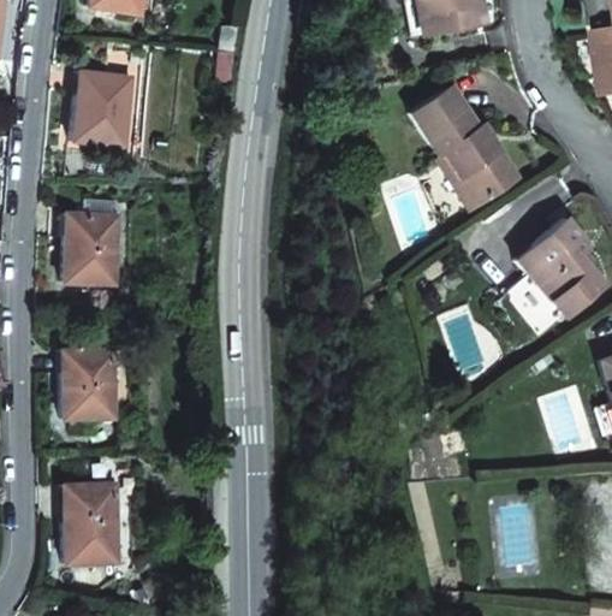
[(148,15),(149,0),(96,0),(96,7),(148,15)]
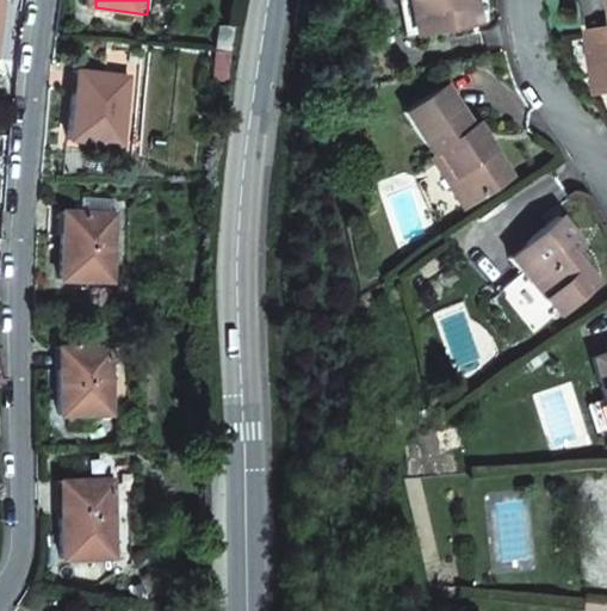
[(417,0),(401,0),(409,37),(425,34),(417,0)]
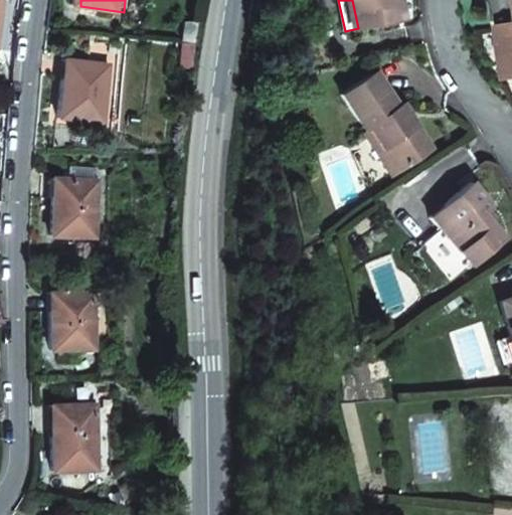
[(352,0),(358,28),(408,18),(404,0),(352,0)]
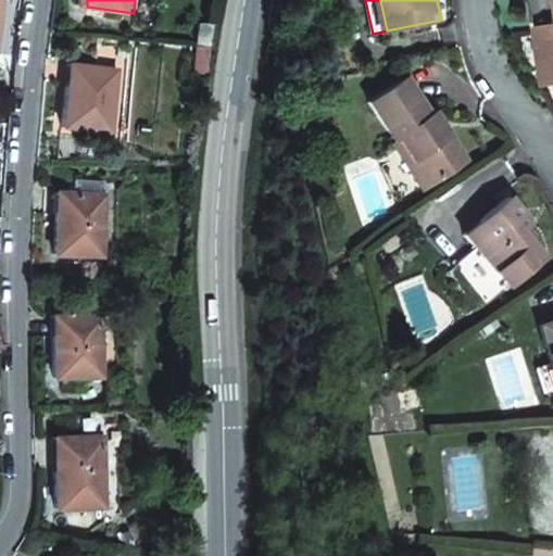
[(197,45),(213,46),(216,28),(200,26),(197,45)]
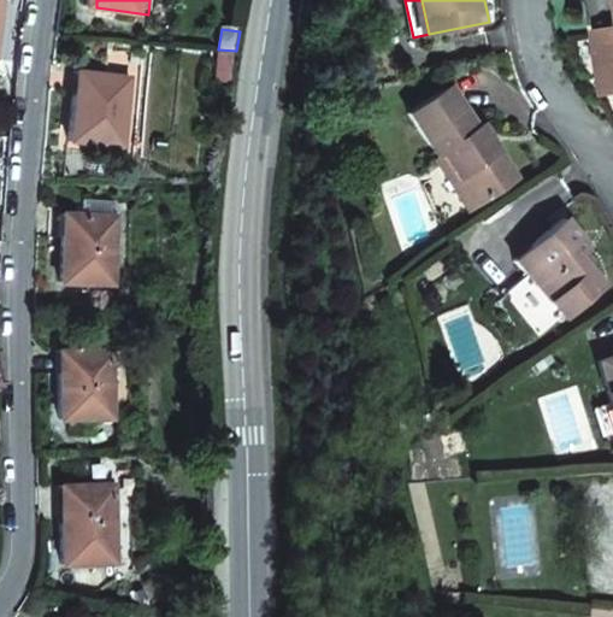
[(612,30),(597,33),(603,71),(612,82),(612,30)]
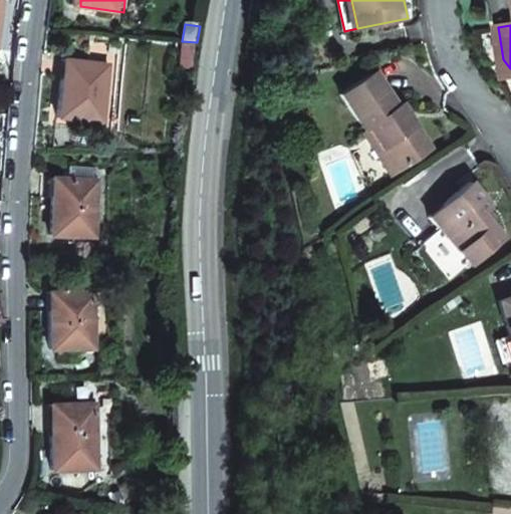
[(179,67),(193,69),(197,42),(182,41),(179,67)]
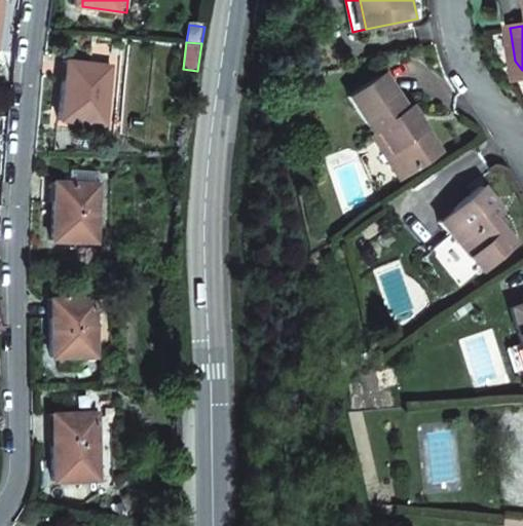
[(65,120),(110,126),(118,69),(74,63),(65,120)]
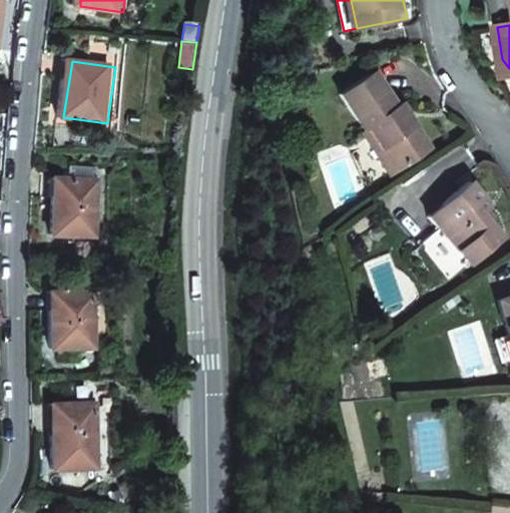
[(341,93),(364,127),(368,124),(397,166),(430,143),(403,102),(398,105),(375,71),(341,93)]
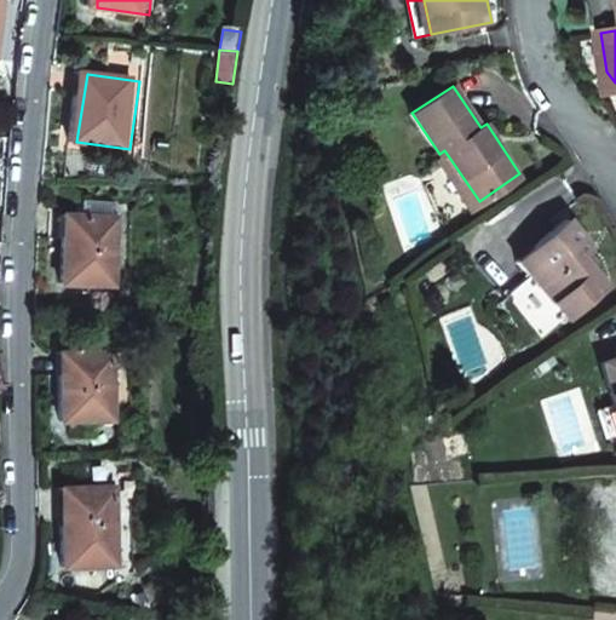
[(444,150),(439,154),(436,156),(470,208),(479,201),(444,150)]
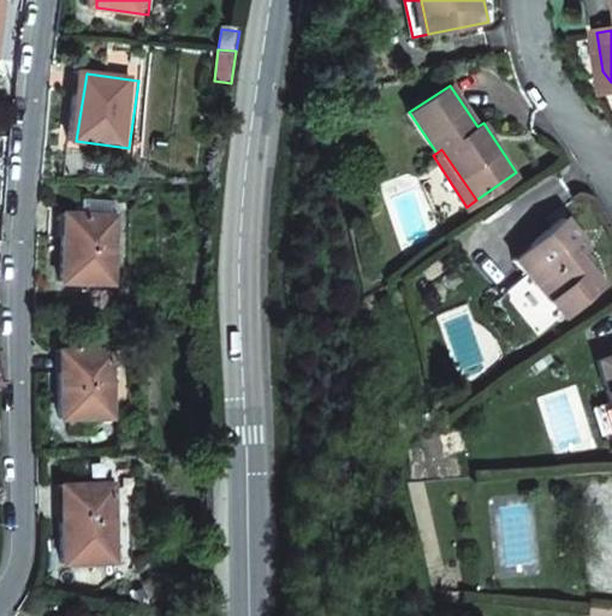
[(71,218),(67,284),(120,286),(122,249),(125,203),(89,201),(89,218),(71,218)]
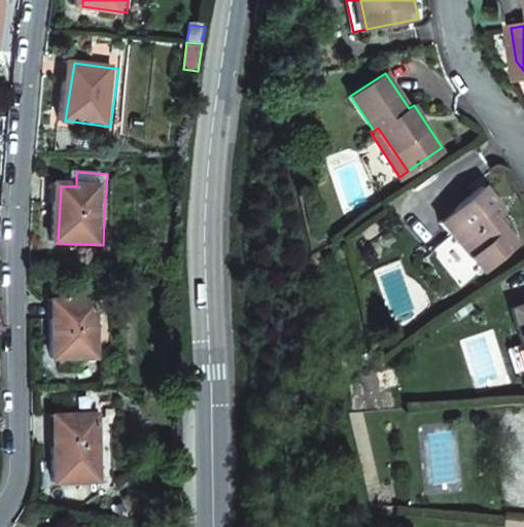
[(515,242),(502,227),(494,218),(499,213),(501,210),(501,207),(499,200),(486,184),(442,222),(453,236),(455,234),(460,240),(438,258),(461,287),(515,242)]
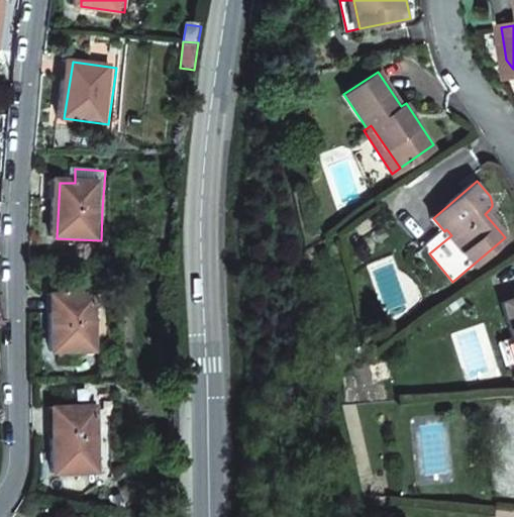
[(485,214),(493,223),(498,218),(490,209),(485,214)]
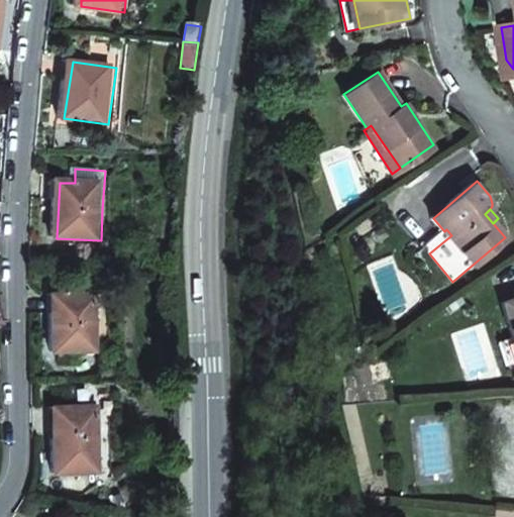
[(113,350),(114,330),(115,285),(80,285),(80,293),(56,293),(54,350),(113,350)]
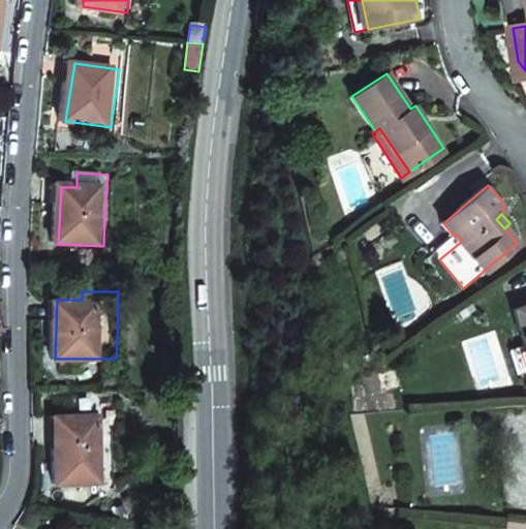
[(525,306),(516,310),(525,339),(525,306)]
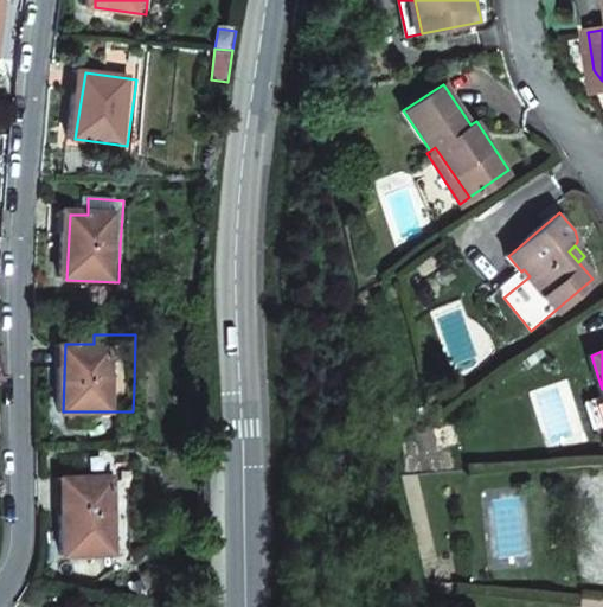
[(602,397),(589,401),(601,441),(602,441),(602,397)]
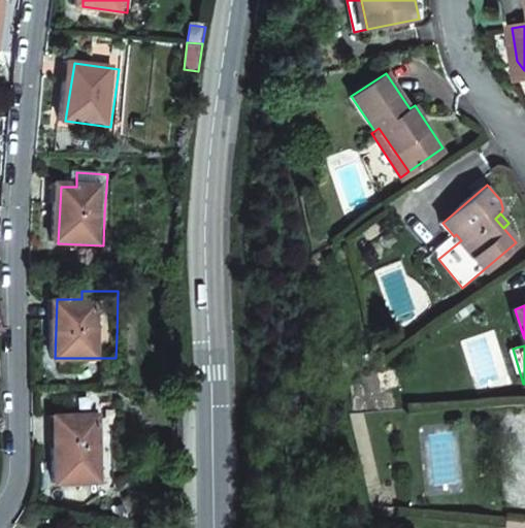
[(100,483),(100,455),(101,415),(57,415),(56,439),(55,482),(100,483)]
